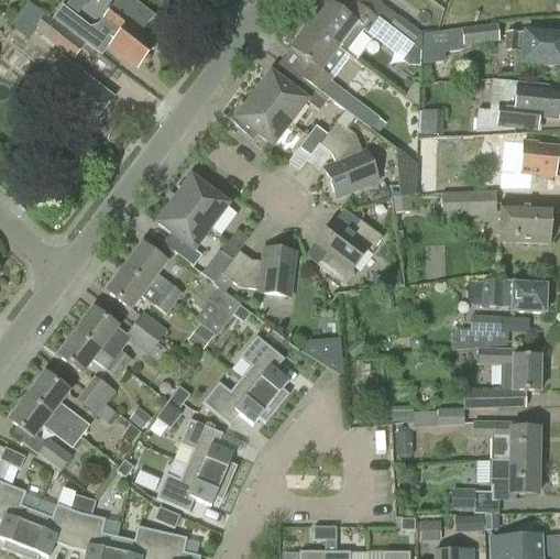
[(86,43),(32,0),(15,20),(33,33),(37,28),(75,57),(86,43)]
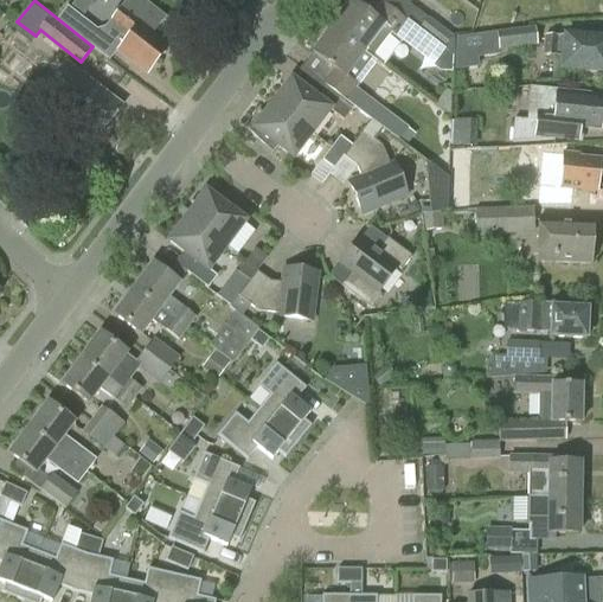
[(151,33),(164,15),(143,0),(124,0),(107,24),(97,26),(70,4),(61,15),(110,56),(120,45),(148,69),(166,46),(151,33)]
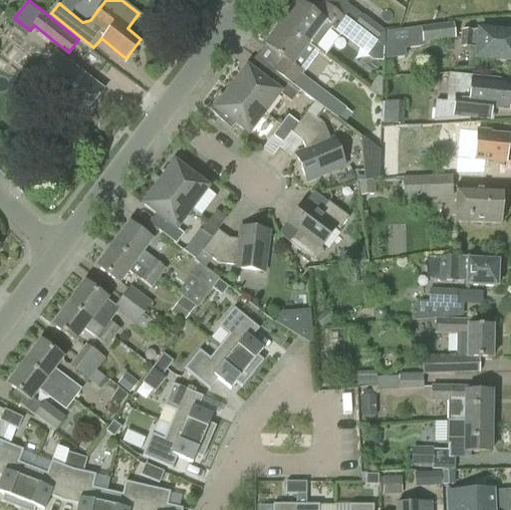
[(368,33),(326,0),(317,12),(300,0),(298,0),(282,21),(316,46),(316,45),(326,53),(344,30),(361,43),(368,33)]
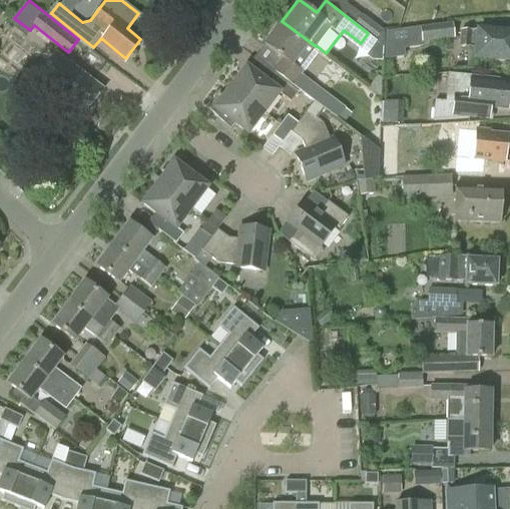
[(340,11),(368,33),(369,32),(385,45),(386,31),(348,1),(340,11)]
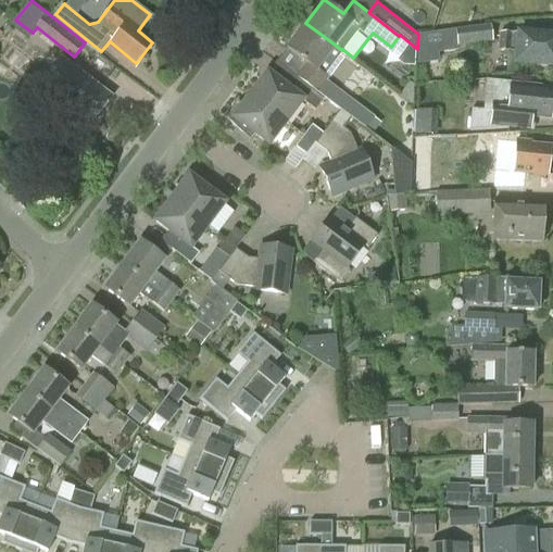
[(325,72),(342,50),(305,23),(278,59),(325,95),(340,107),(352,116),(354,114),(376,132),(384,122),(329,79),(331,76),(325,72)]
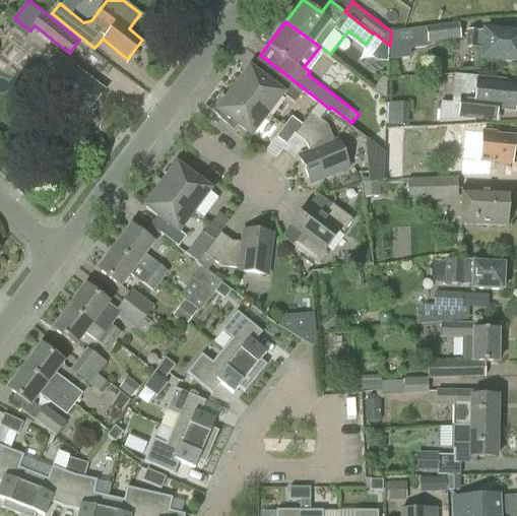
[(418,40),(461,35),(460,21),(437,23),(437,25),(416,27),(418,40)]
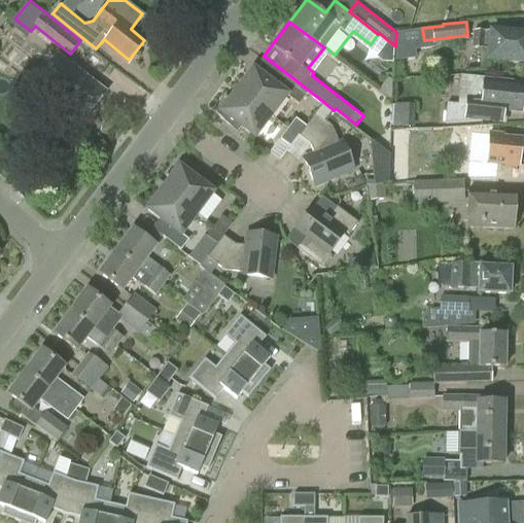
[(523,31),(475,27),(473,45),(492,47),(491,55),(523,58),(523,31)]
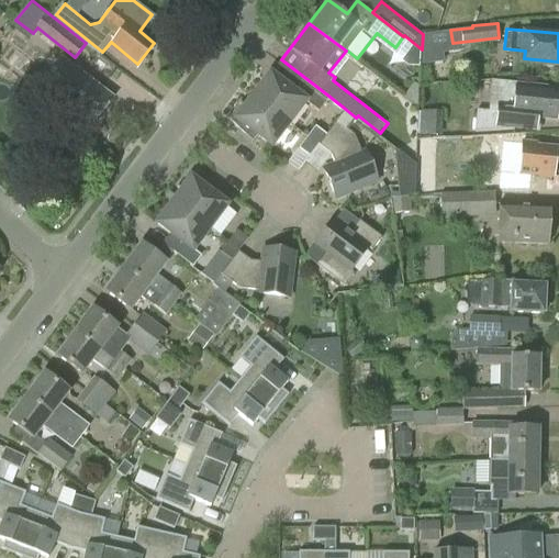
[(445,47),(446,33),(426,32),(425,46),(445,47)]
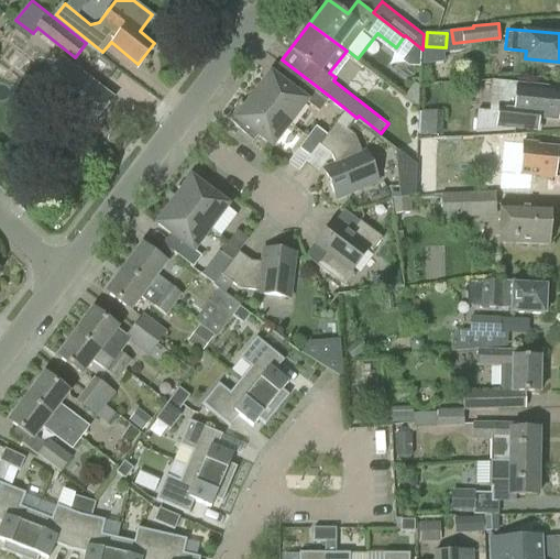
[(83,132),(112,95),(63,56),(39,87),(73,113),(67,120),(83,132)]
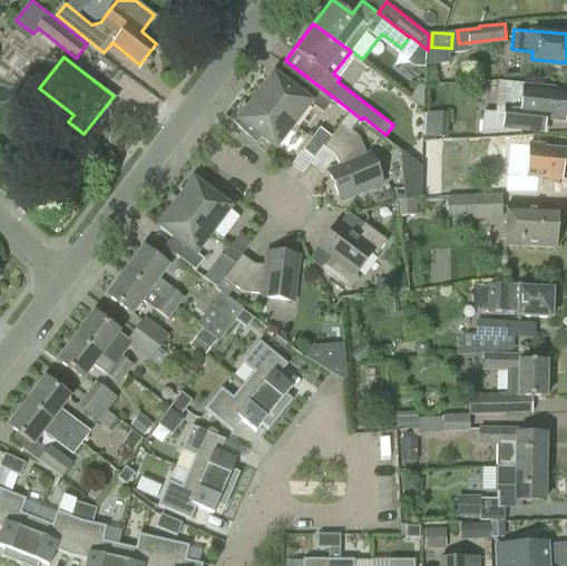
[(323,110),(333,97),(285,60),(275,72),(274,72),(256,96),(293,122),(310,99),(323,110)]
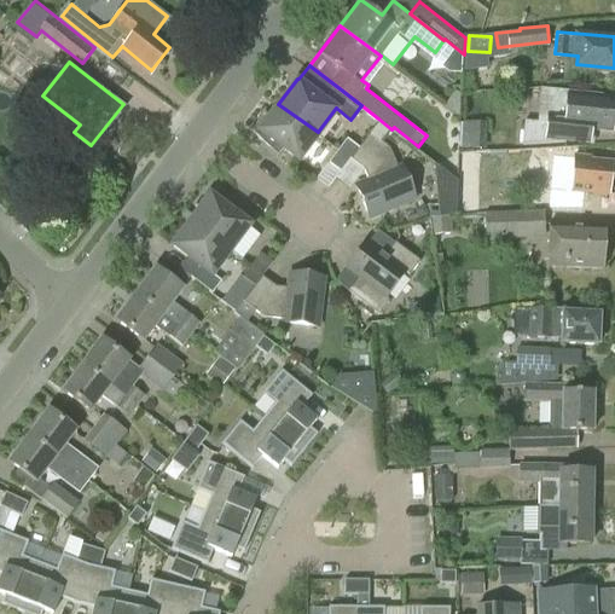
[(462,115),(463,96),(456,90),(446,104),(462,115)]
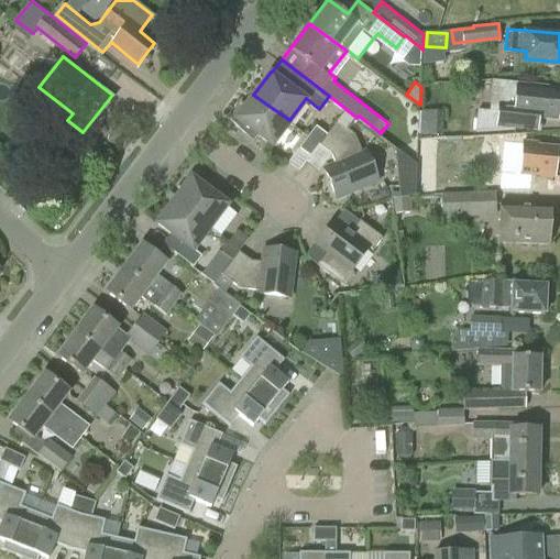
[(548,88),(548,86),(529,84),(529,87),(494,84),(491,109),(480,108),(478,129),(516,127),(517,112),(559,117),(559,90),(548,88)]
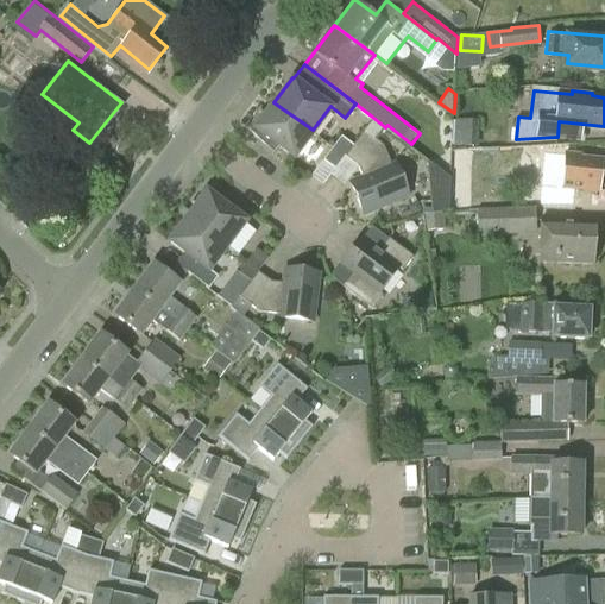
[(294,155),(313,130),(273,102),(266,112),(260,108),(259,109),(262,111),(249,126),(265,142),(270,137),(294,155)]
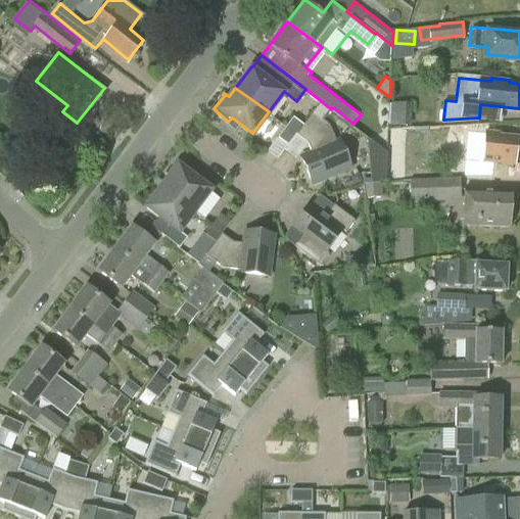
[(392,99),(391,122),(407,123),(409,100),(392,99)]
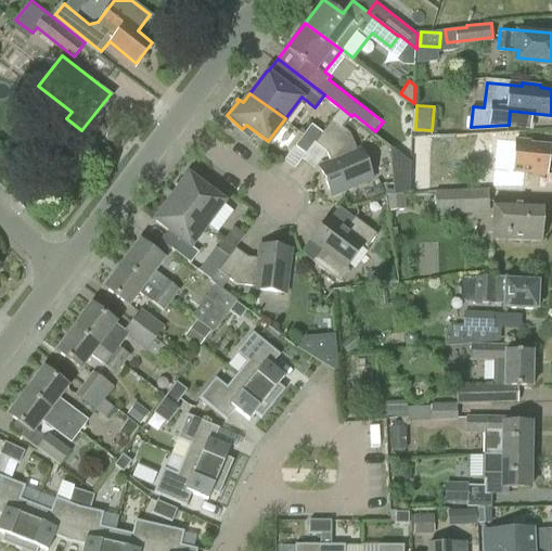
[(344,126),(351,116),(339,106),(322,130),(316,140),(326,149),(331,158),(320,164),(333,193),(372,176),(360,146),(358,148),(350,130),(344,126)]
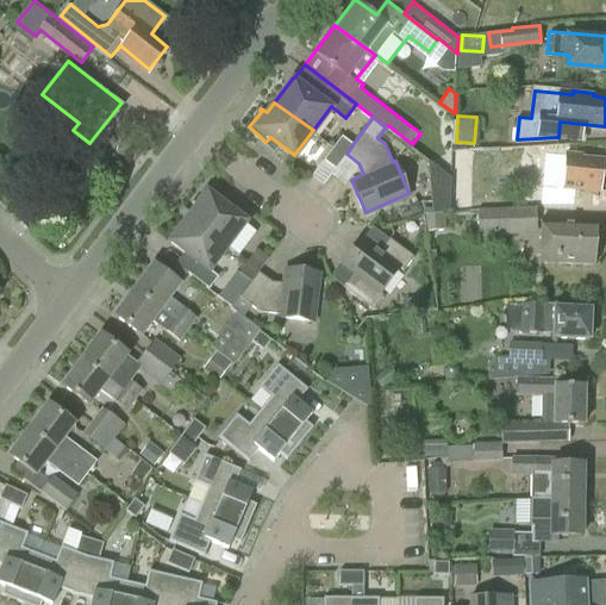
[(347,154),(354,143),(342,133),(324,157),(336,167),(347,154)]
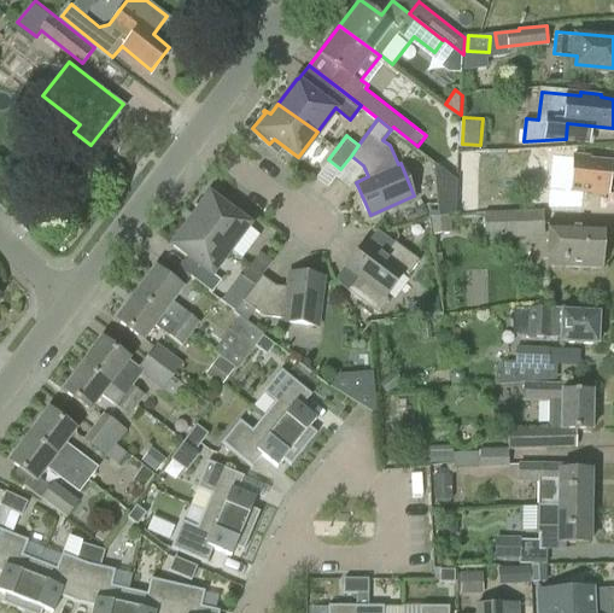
[(592,158),(592,153),(574,151),(574,153),(549,151),(547,170),(573,173),(572,186),(608,190),(612,159),(592,158)]
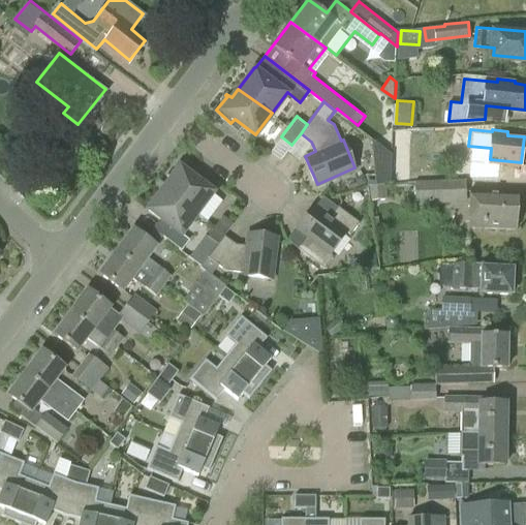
[(164,186),(197,211),(214,190),(193,175),(196,170),(179,159),(168,173),(167,172),(166,173),(172,177),(164,186)]
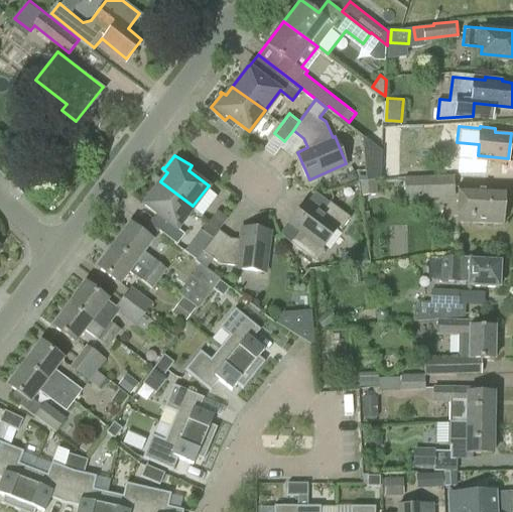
[(469,172),(469,157),(447,156),(446,171),(469,172)]
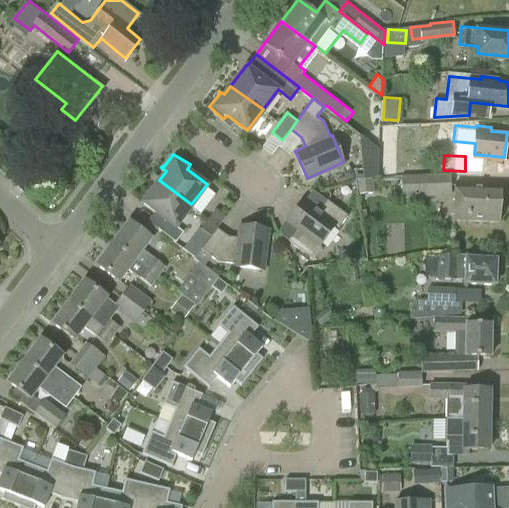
[(403,196),(453,194),(452,172),(403,174),(403,196)]
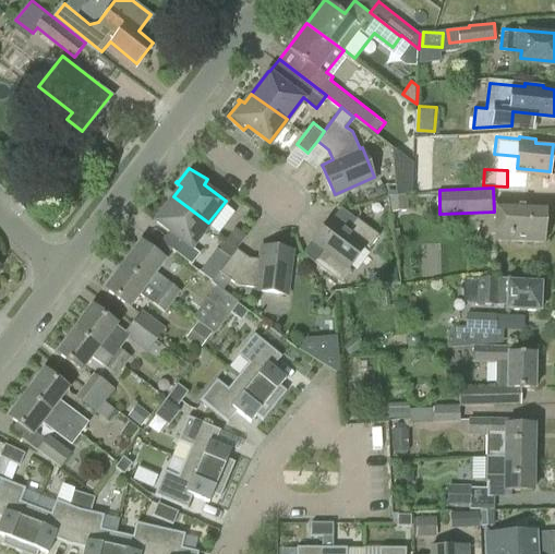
[(393,211),(411,208),(409,191),(391,193),(393,211)]
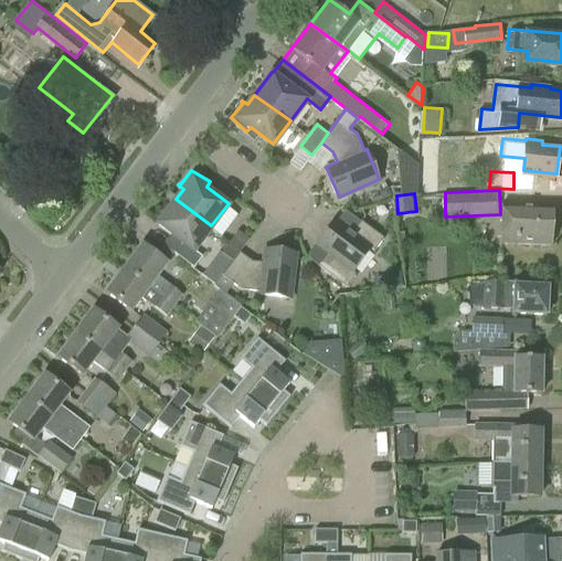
[(194,247),(211,225),(176,199),(159,222),(179,237),(171,249),(194,265),(203,254),(194,247)]
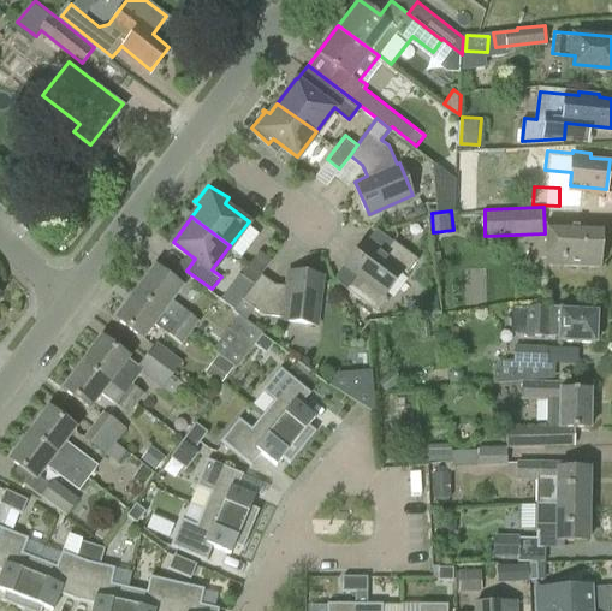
[(601,266),(604,224),(548,220),(546,264),(601,266)]
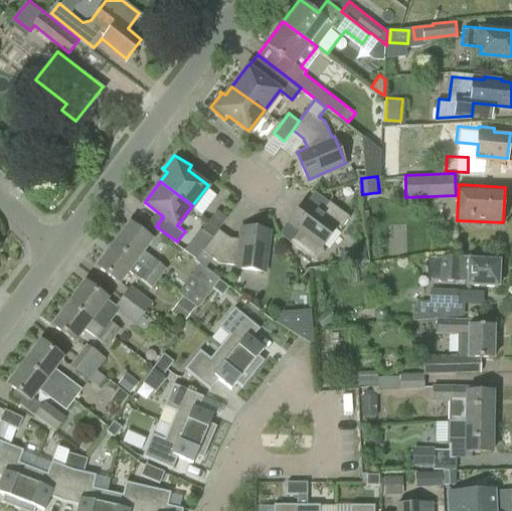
[(321,209),(316,205),(306,198),(289,221),(304,232),(295,243),(316,260),(325,247),(321,244),(337,223),(341,226),(350,214),(329,199),(321,209)]
